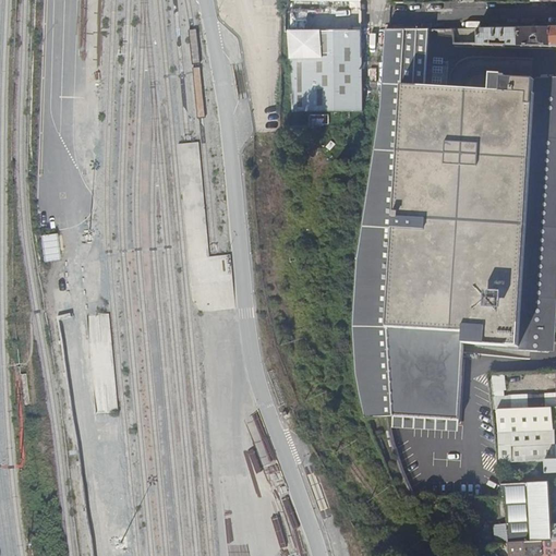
[(292,8),(292,17),(302,19),(302,9),(292,8)]
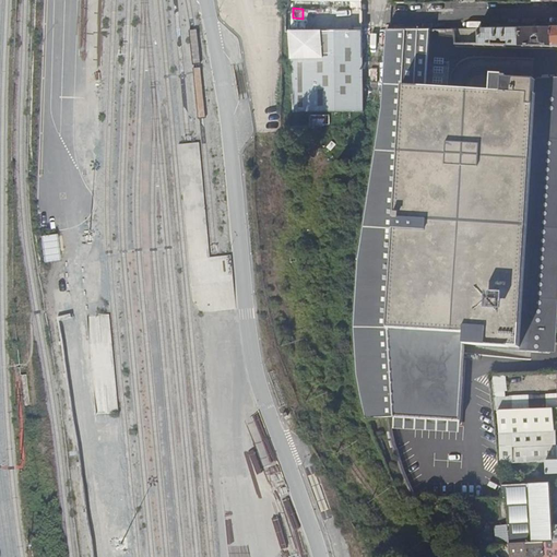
[(477,27),(477,43),(490,43),(490,39),(496,39),(496,40),(507,40),(507,44),(518,44),(518,26),(477,27)]
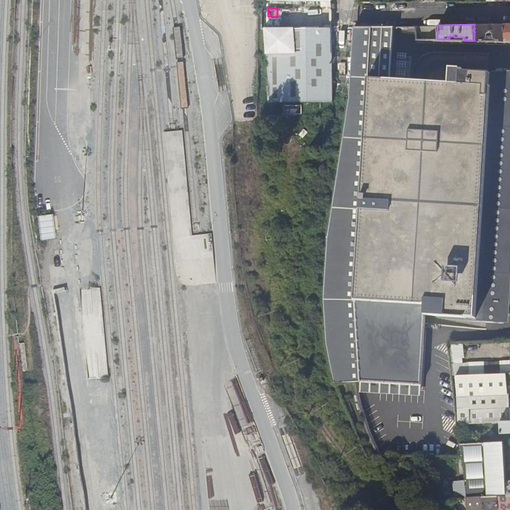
[(504,24),(474,24),(474,40),(486,40),(486,33),(491,33),(491,35),(493,35),(493,41),(504,41),(504,24)]
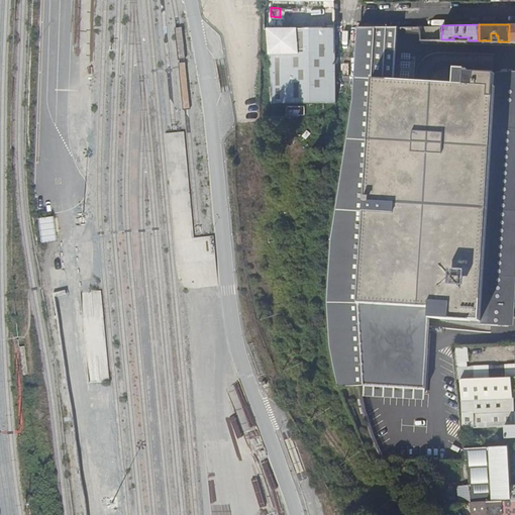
[(504,314),(514,155),(514,86),(512,86),(510,72),(502,72),(454,68),(452,83),(392,79),(395,25),(355,27),(355,99),(353,100),(346,145),(343,146),(342,151),(345,152),(333,226),(330,251),(329,301),(330,336),(340,384),(363,383),(424,387),(428,315),(480,318),(480,321),(496,322),(497,314),(504,314)]
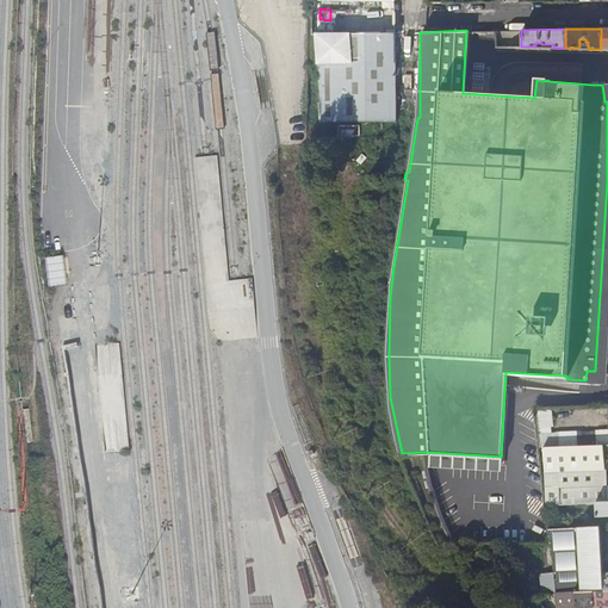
[(521,30),(495,30),(497,47),(521,47),(521,30)]
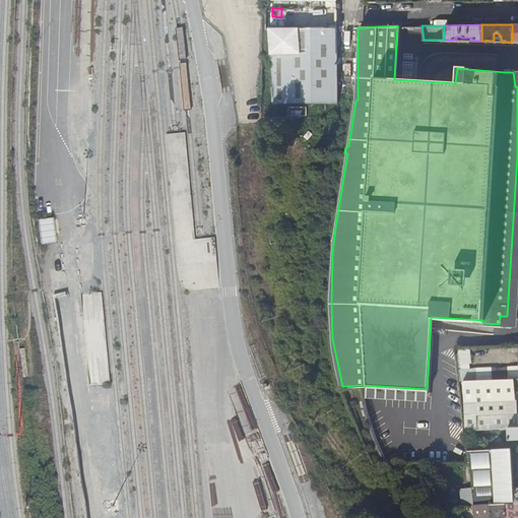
[(272,104),(336,102),(336,26),(267,26),(272,104)]
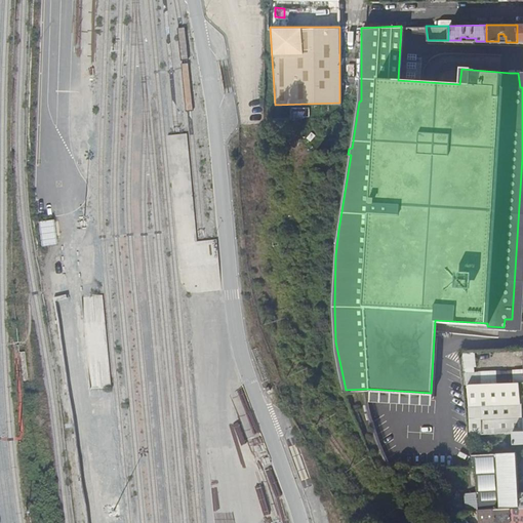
[(38,244),(53,242),(51,217),(36,218),(38,244)]
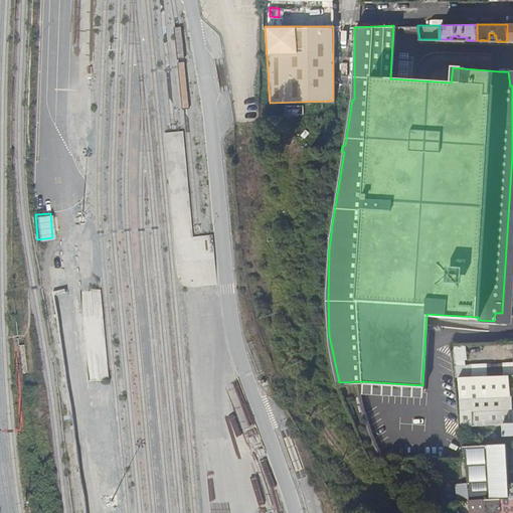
[(452,345),(455,376),(508,373),(512,372),(512,361),(464,363),(464,358),(465,358),(465,345),(452,345)]
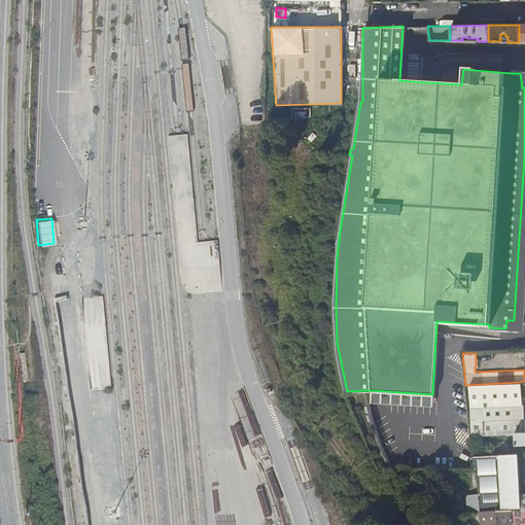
[(465,385),(470,435),(498,434),(514,433),(524,432),(524,418),(523,419),(522,405),(521,405),(520,382),(465,385)]
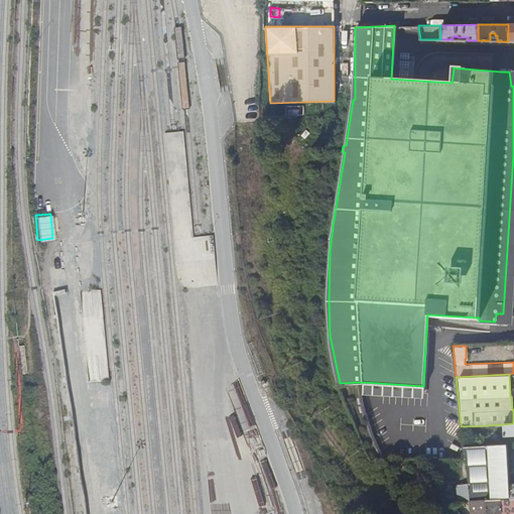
[(422,396),(423,386),(362,382),(362,392),(422,396)]
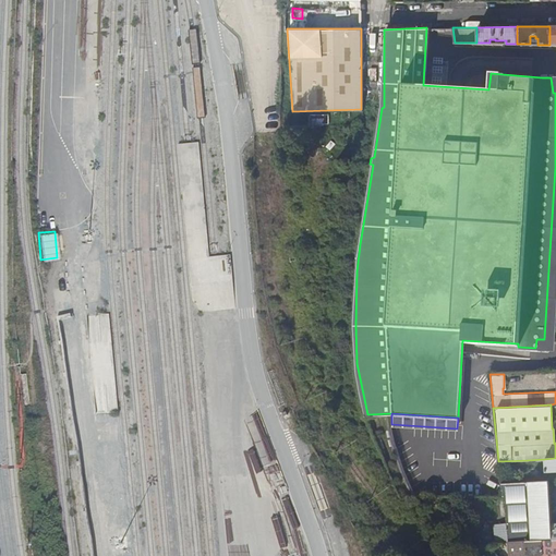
[(555,458),(544,459),(544,468),(545,471),(555,470),(555,458)]
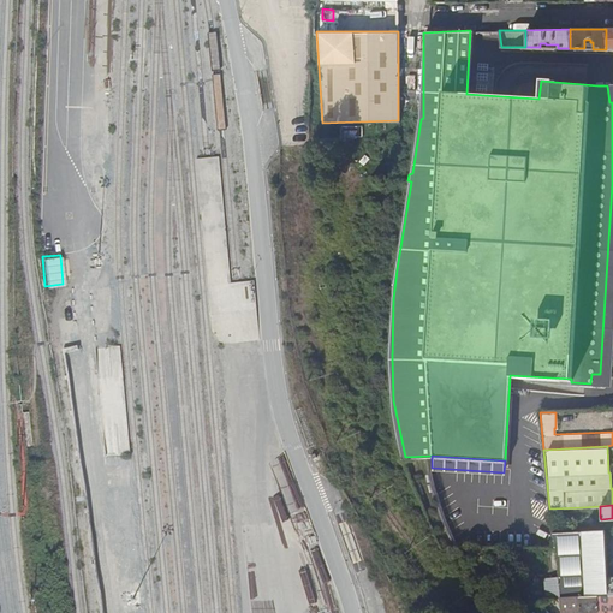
[(558,597),(612,594),(612,577),(607,578),(603,528),(552,531),(552,547),(558,597)]
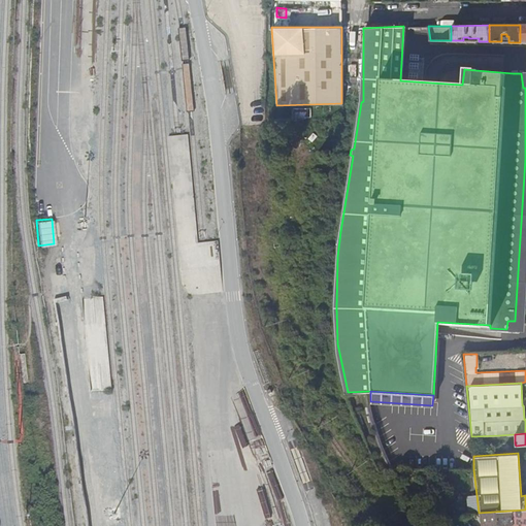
[(525,525),(525,510),(479,513),(481,525),(512,524),(512,525),(525,525)]
